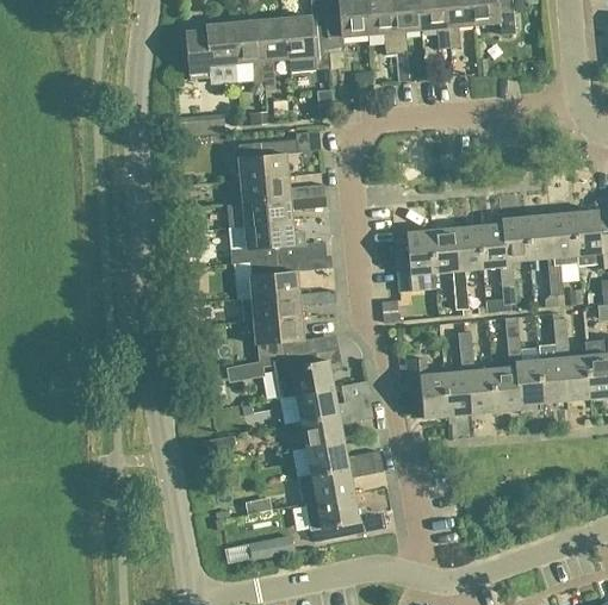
[(368,35),(364,0),(339,0),(340,13),(326,16),(329,55),(343,54),(342,37),(368,35)]
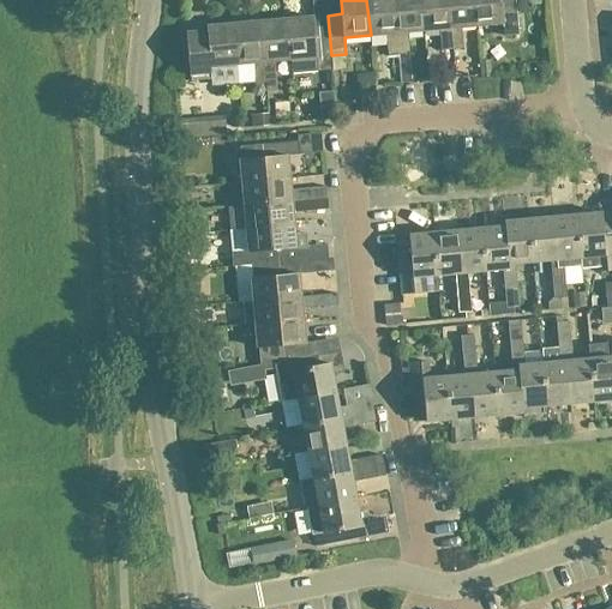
[(399,54),(393,0),(366,0),(371,35),(387,34),(389,55),(399,54)]
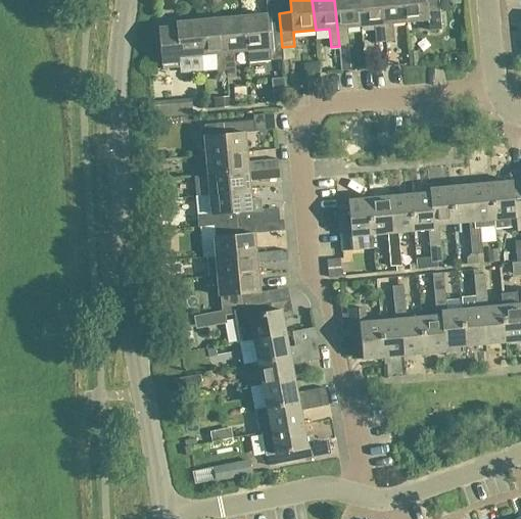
[(361,26),(358,0),(334,0),(339,46),(349,45),(347,27),(361,26)]
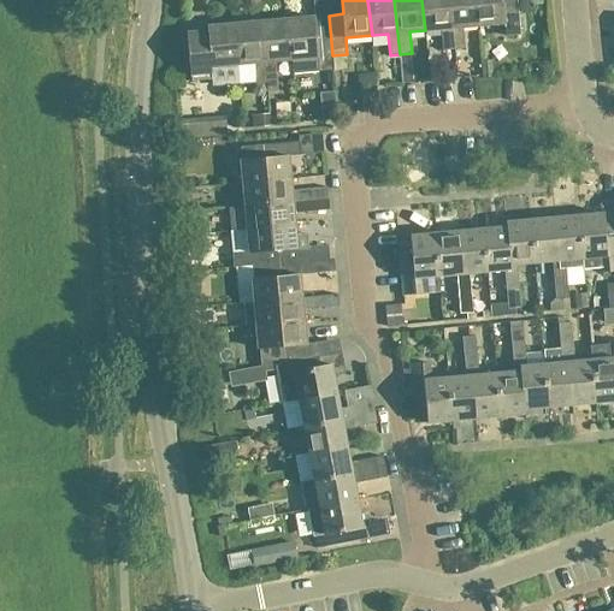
[(421,0),(425,30),(441,29),(443,51),(454,51),(448,0),(421,0)]
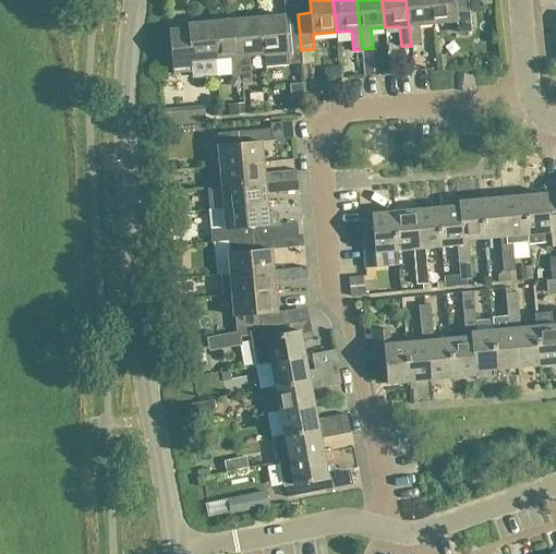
[(420,25),(434,24),(431,0),(406,0),(411,46),(422,45),(420,25)]
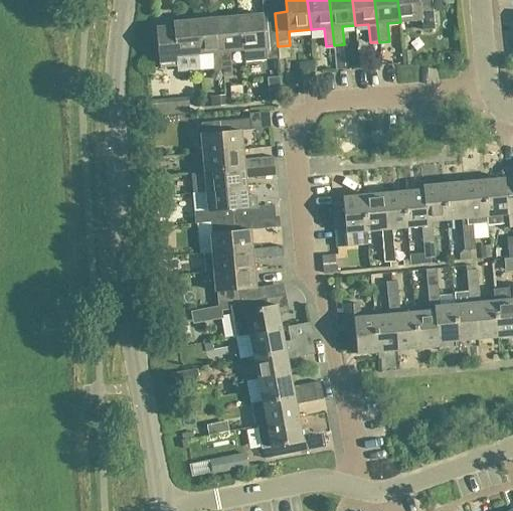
[(435,3),(422,5),(421,0),(397,0),(400,22),(423,19),(424,29),(437,27),(435,3)]
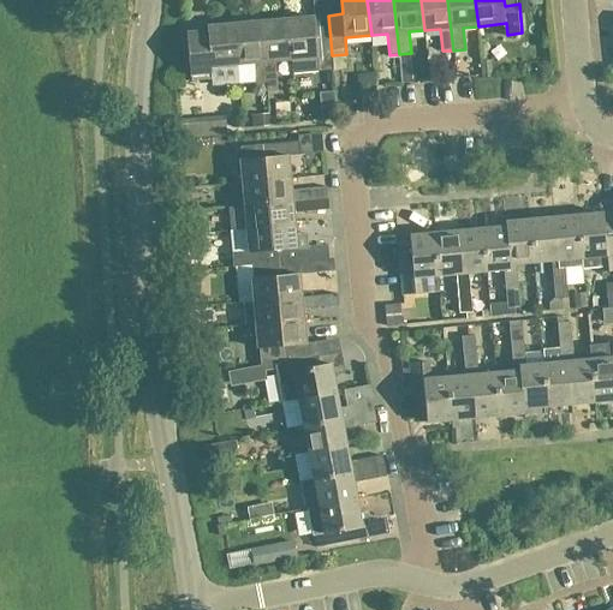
[(314,16),(287,18),(291,60),(292,75),(333,70),(332,55),(328,16),(314,17),(314,16)]
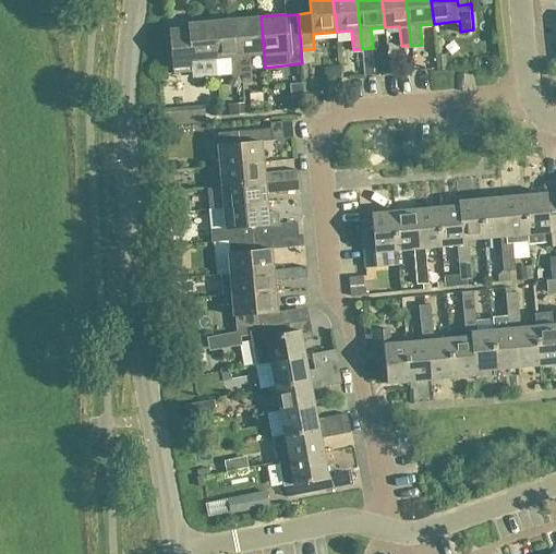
[(252,81),(252,74),(250,56),(264,55),(261,16),(237,19),(241,75),(242,82),(252,81)]
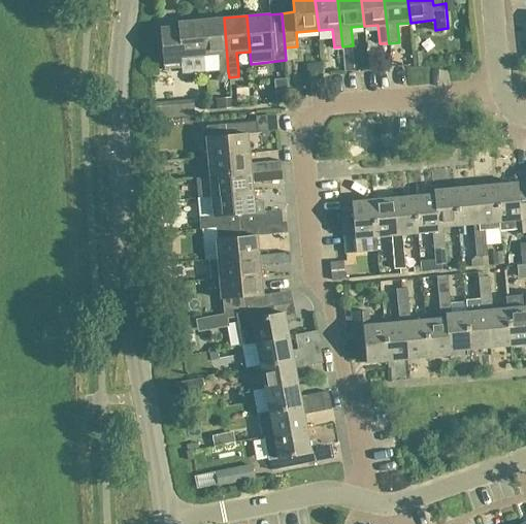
[(201,21),(203,55),(204,55),(218,54),(220,72),(228,71),(224,18),(201,21)]
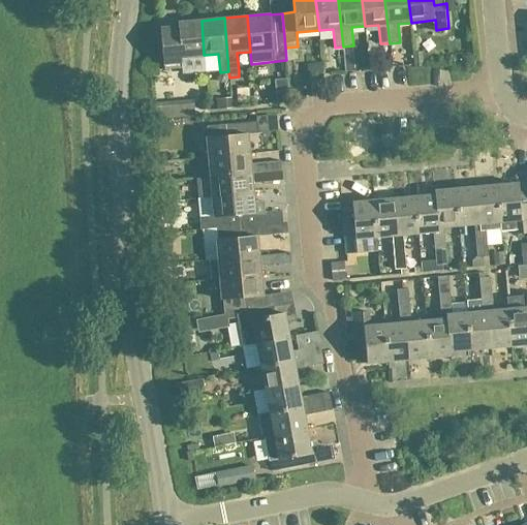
[(207,71),(205,55),(204,55),(202,21),(178,23),(179,27),(160,29),(164,69),(184,68),(187,73),(207,71)]
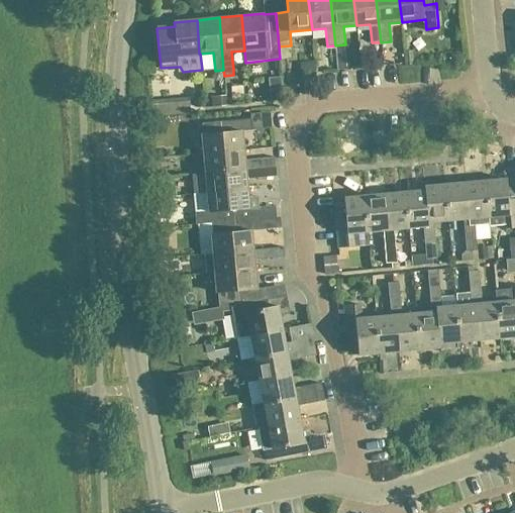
[(202,134),(204,154),(244,149),(242,131),(252,130),(251,118),(202,123),(203,134),(202,134)]
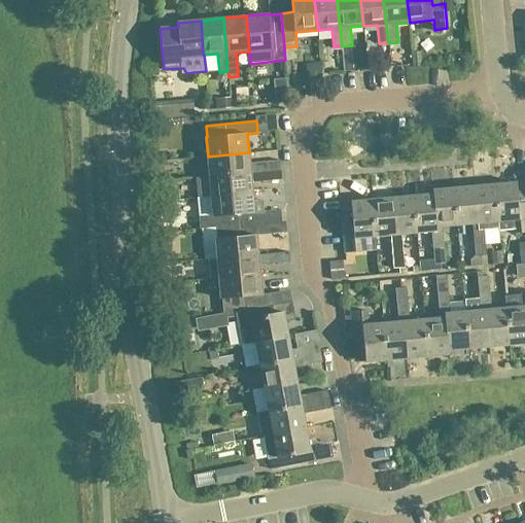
[(208,157),(210,176),(282,170),(281,160),(250,163),(249,152),(208,157)]
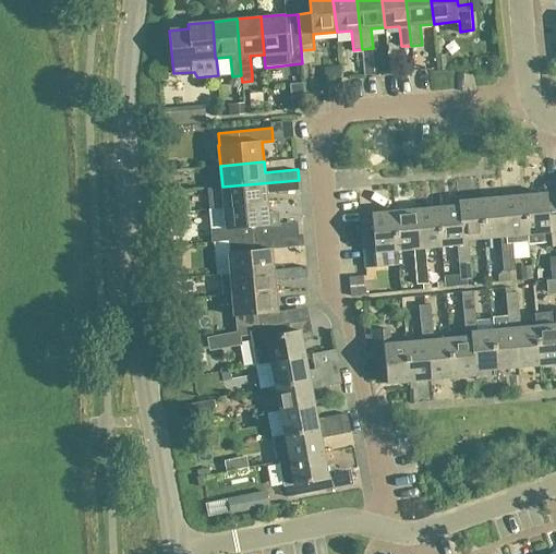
[(213,209),(225,208),(225,206),(268,203),(267,193),(300,190),(299,180),(222,187),(209,189),(213,209)]
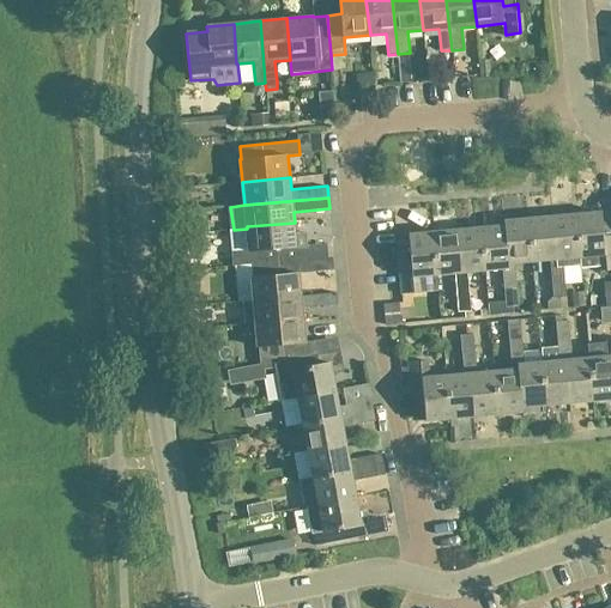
[(610,233),(604,235),(602,211),(578,213),(582,265),(580,265),(581,267),(599,266),(600,269),(610,268),(610,233)]
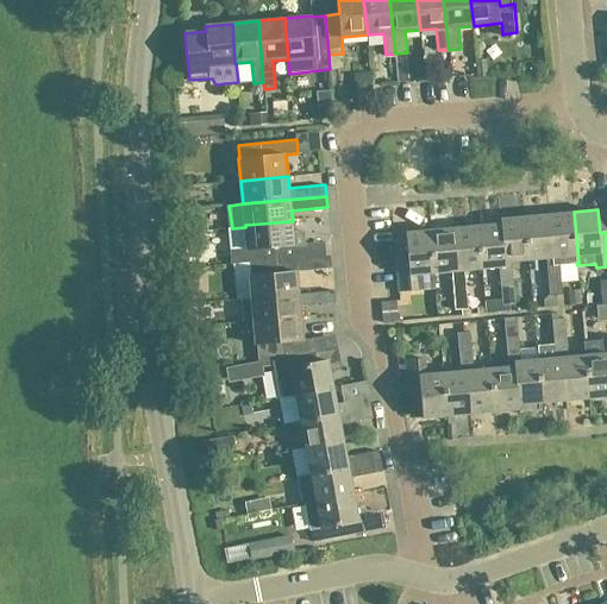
[(579,263),(574,212),(549,214),(552,262),(548,263),(549,280),(561,277),(559,264),(576,263),(579,263)]
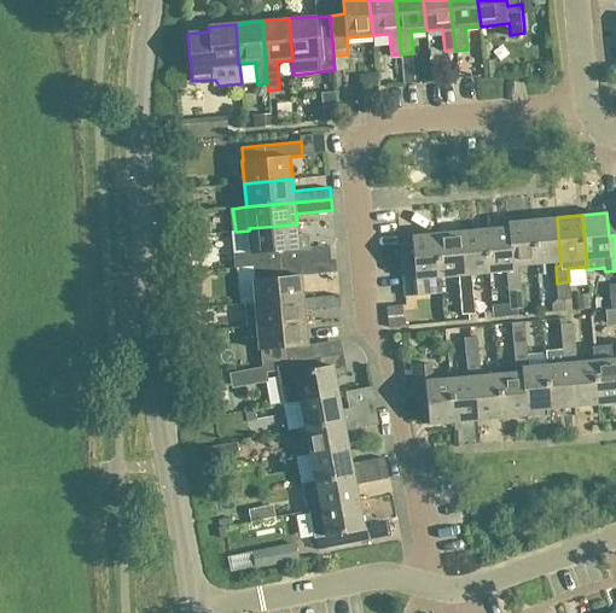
[(561,266),(557,217),(533,220),(538,262),(555,261),(556,267),(561,266)]
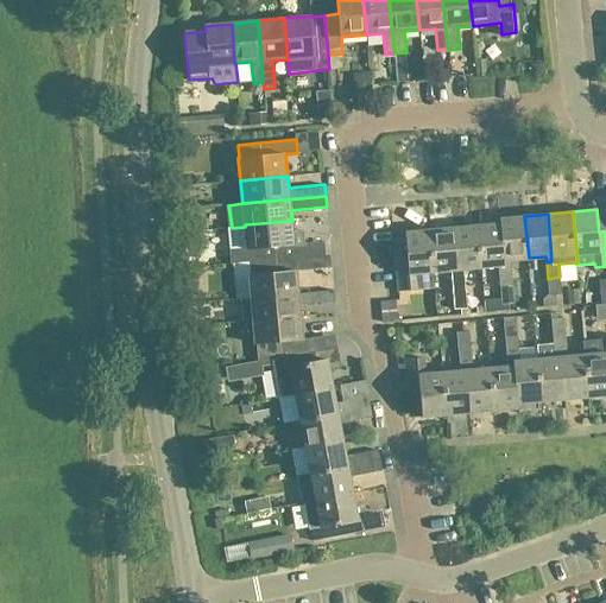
[(529,258),(524,216),(500,217),(500,222),(505,270),(499,271),(500,287),(512,286),(510,259),(529,258)]
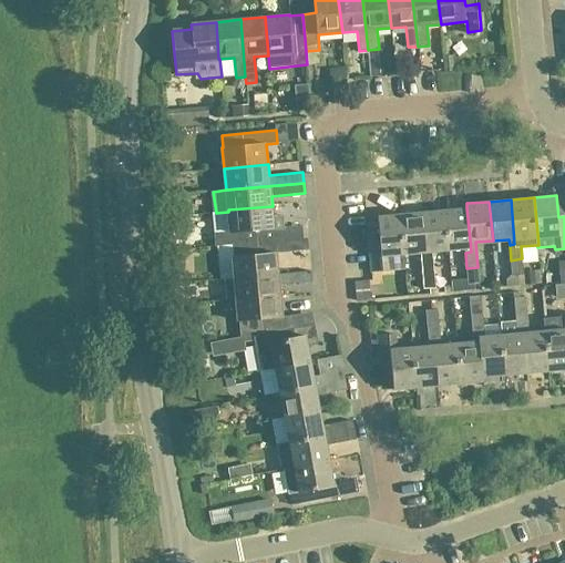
[(275,227),(273,206),(228,210),(228,212),(230,233),(215,234),(216,245),(234,244),(287,238),(305,237),(304,225),(275,227)]
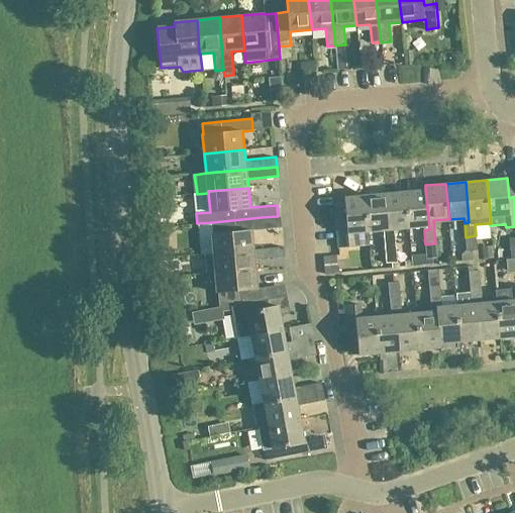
[(405,191),(409,227),(423,225),(424,230),(429,229),(425,189),(405,191)]
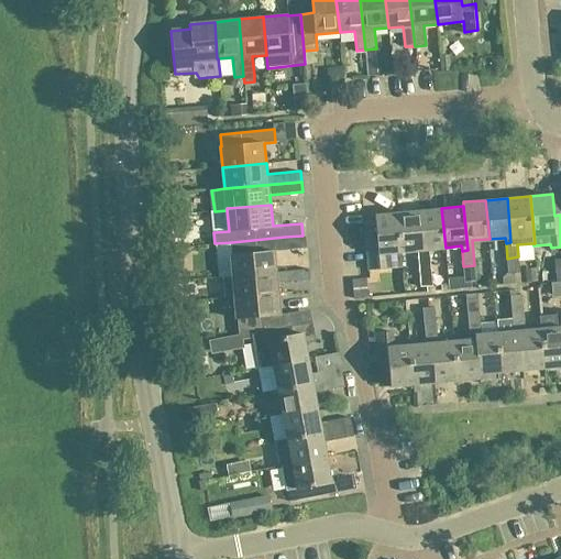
[(446,248),(441,208),(420,210),(425,254),(418,255),(419,270),(431,269),(429,249),(446,248)]
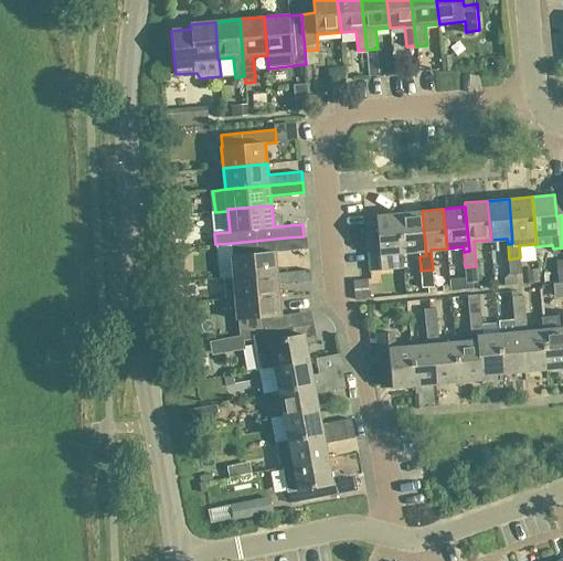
[(426,255),(422,211),(399,213),(403,253),(420,251),(420,256),(426,255)]
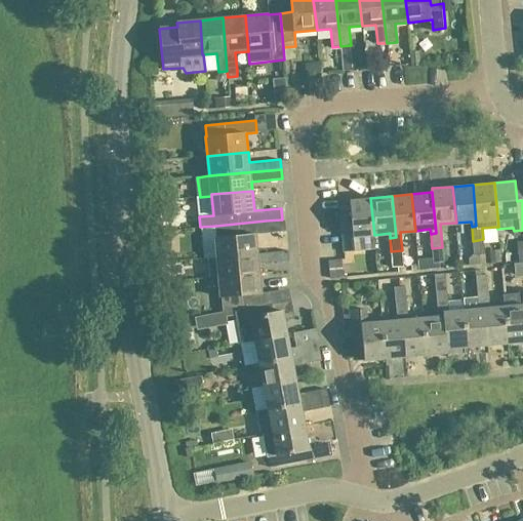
[(374,235),(370,198),(350,200),(352,221),(342,222),(344,251),(360,249),(359,236),(374,235)]
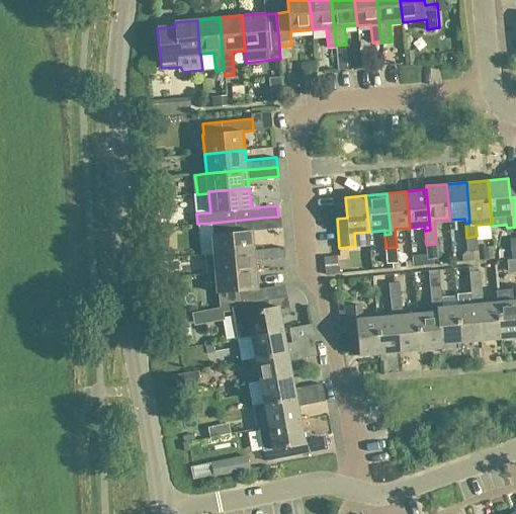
[(181,205),(161,208),(163,220),(183,217),(181,205)]
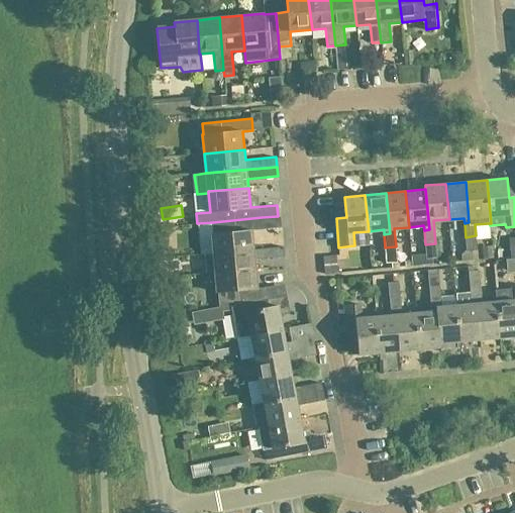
[(214,252),(254,248),(252,231),(263,230),(262,217),(213,222),(214,233),(212,234),(214,252)]
